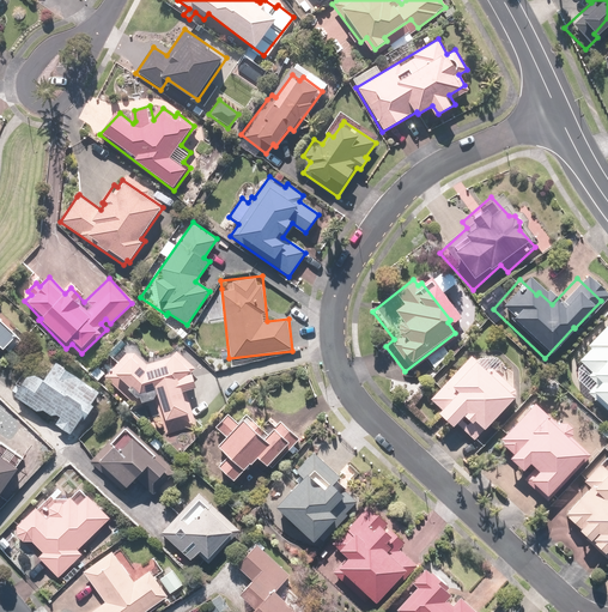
[(0,339),(1,339),(10,350),(23,335),(5,316),(2,320),(0,317),(0,339)]
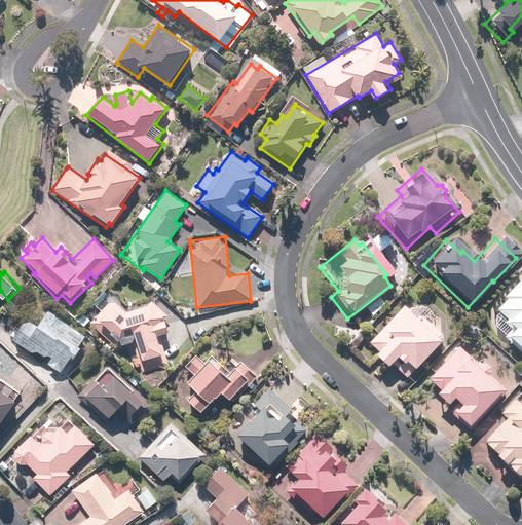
[(521,285),(515,278),(496,299),(498,302),(480,322),(520,359),(521,357),(521,285)]
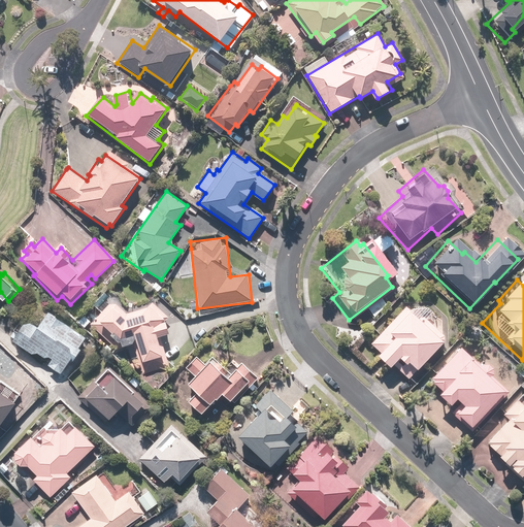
[(112,301),(90,324),(115,350),(133,346),(139,373),(167,368),(160,333),(170,331),(167,313),(164,313),(152,301),(146,307),(125,314),(112,301)]
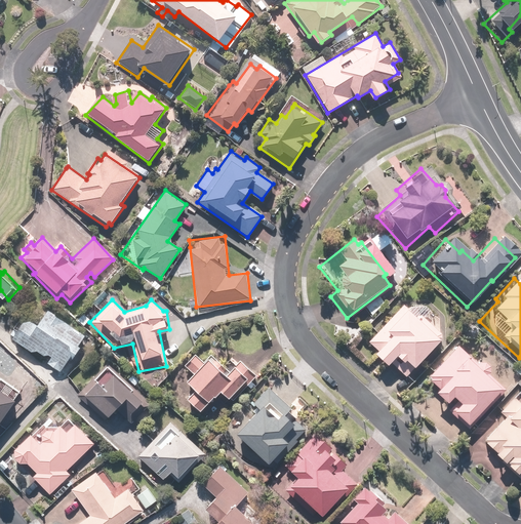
[(31,304),(24,313),(8,334),(62,373),(87,338),(47,310),(44,313),(31,304)]
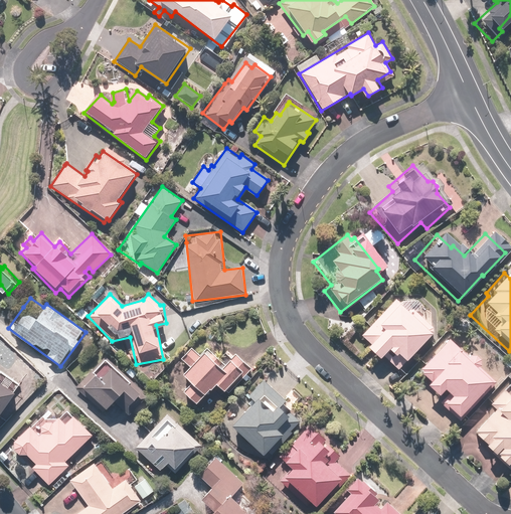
[(424,337),(388,302),(356,337),(363,345),(358,350),(370,361),(379,353),(385,359),(385,367),(392,371),(424,337)]
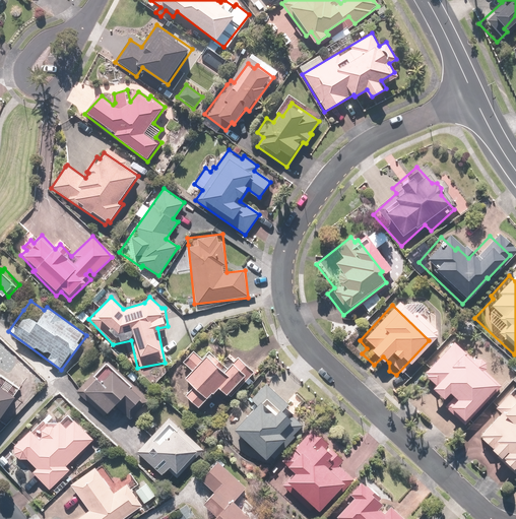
[(467,361),(463,365),(456,358),(445,346),(417,375),(428,385),(423,391),(434,402),(441,395),(448,401),(440,410),(454,424),(488,389),(475,377),(479,373),(480,365),(475,362),(467,361)]
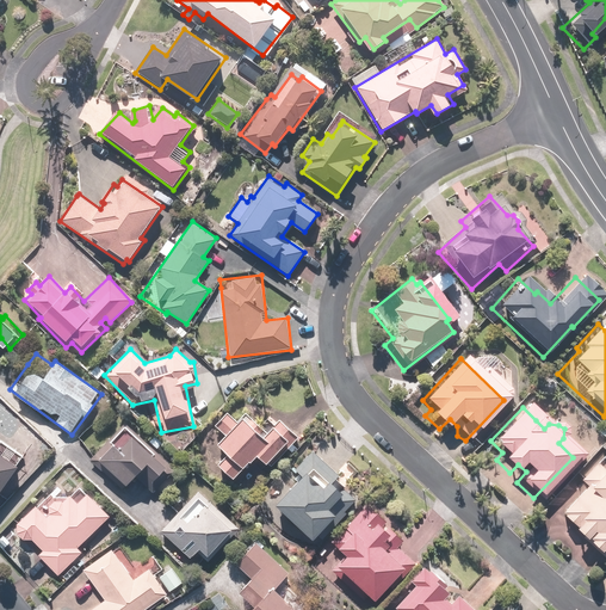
[(259,425),(247,412),(237,420),(229,412),(215,425),(224,436),(217,442),(228,451),(217,461),(234,479),(261,453),(271,463),(300,437),(280,417),(274,423),(269,417),(259,425)]
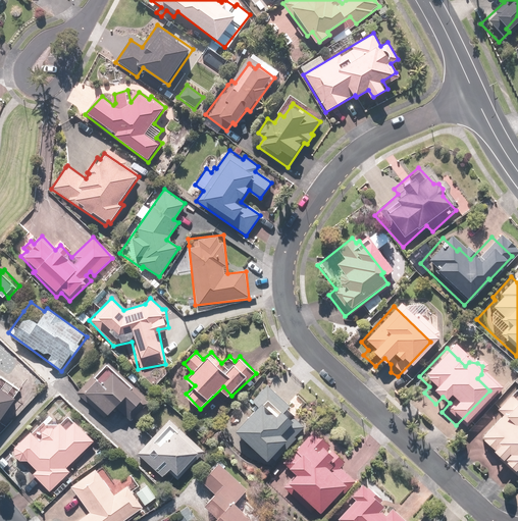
[(148,401),(107,364),(95,376),(97,379),(85,392),(108,415),(115,408),(127,421),(148,401)]
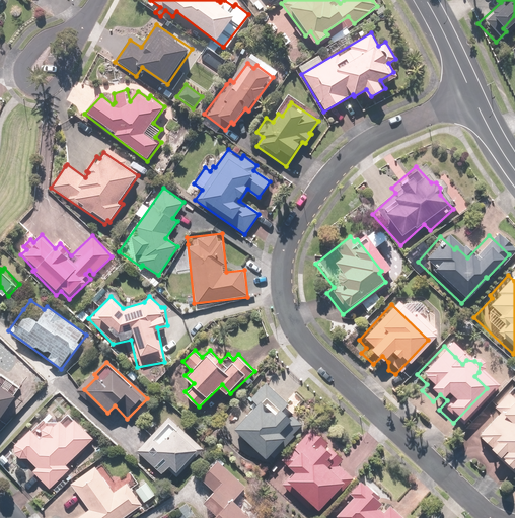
[(20,392),(0,376),(0,420),(20,392)]
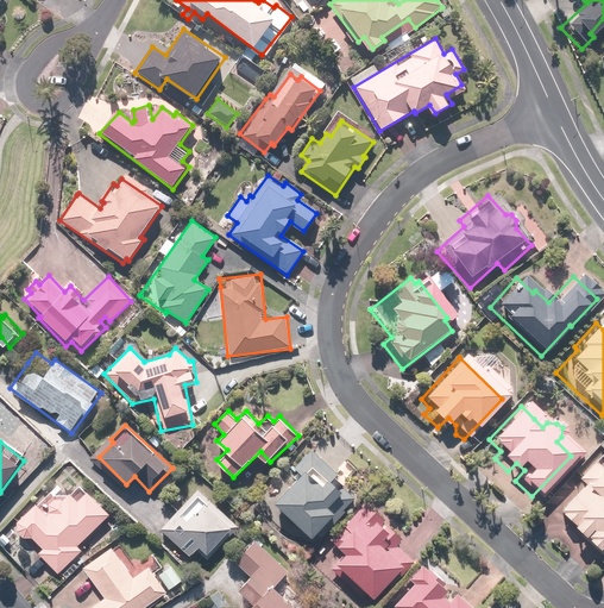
[(332,476),(316,462),(277,501),(313,537),(339,511),(333,503),(350,487),(335,472),(332,476)]
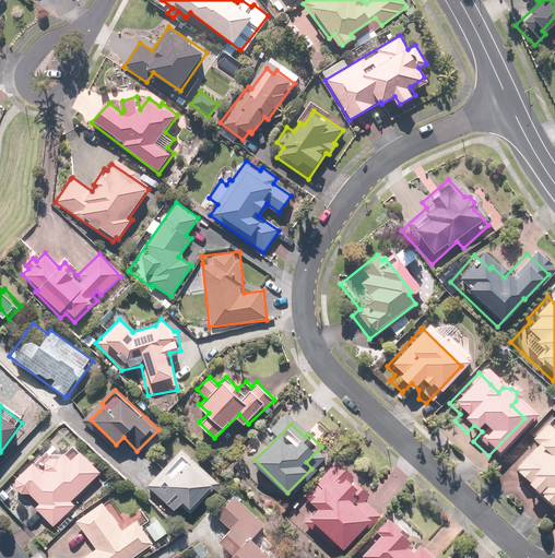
[(524,441),(529,446),(516,462),(510,456),(499,469),(545,510),(554,498),(554,440),(539,426),(524,441)]
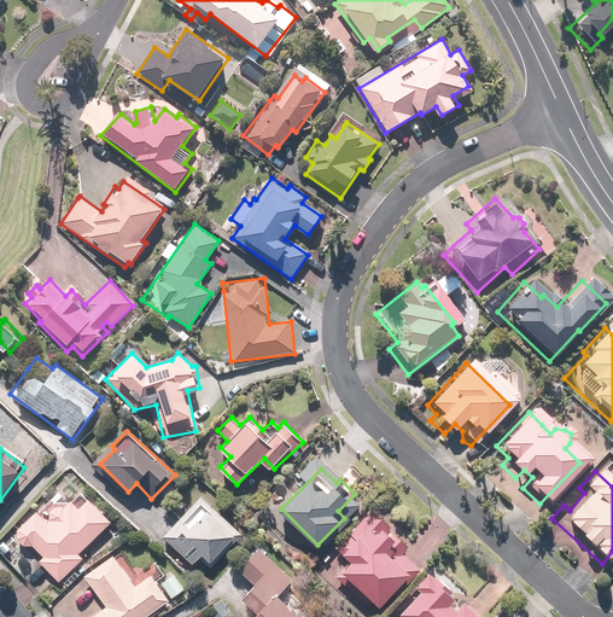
[(76,552),(110,522),(89,496),(85,501),(80,494),(64,507),(64,506),(63,506),(62,505),(60,505),(59,505),(58,505),(57,505),(56,506),(54,506),(53,507),(52,507),(52,508),(51,508),(51,510),(50,511),(50,512),(50,513),(50,514),(50,516),(50,517),(50,518),(50,519),(51,519),(47,522),(46,519),(46,518),(47,517),(47,516),(47,514),(47,513),(46,513),(46,512),(45,512),(45,511),(44,511),(44,510),(42,510),(41,510),(40,510),(39,510),(38,510),(38,511),(36,511),(16,530),(16,541),(22,546),(33,546),(42,557),(36,562),(56,583),(83,559),(76,552)]
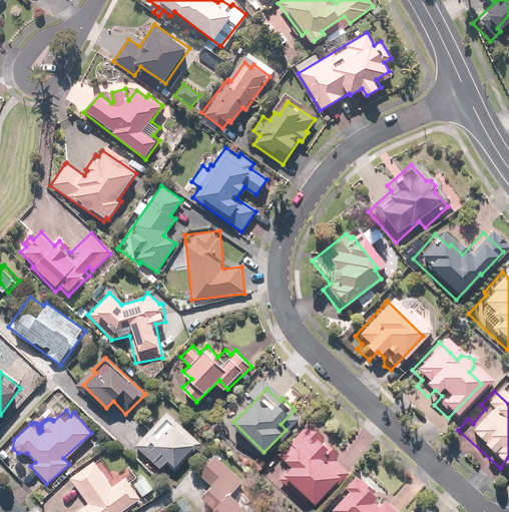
[(198,443),(167,411),(135,444),(160,469),(171,458),(176,464),(198,443)]
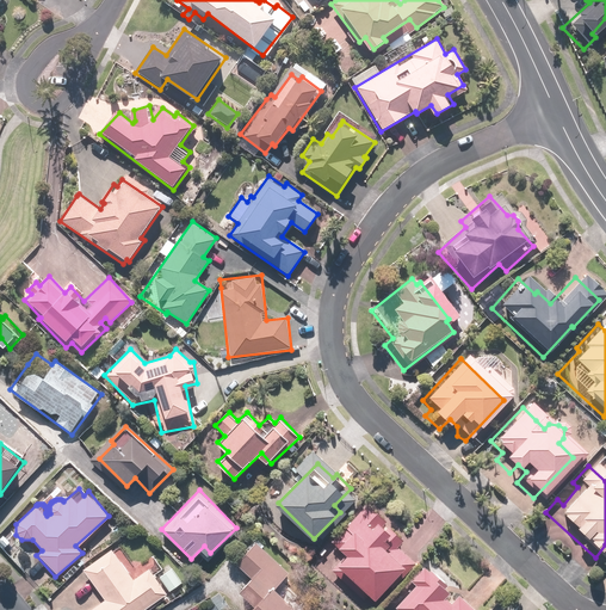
[(388,518),(369,501),(329,540),(345,555),(331,570),(362,601),(366,596),(372,602),(413,562),(396,546),(403,538),(385,521),(388,518)]
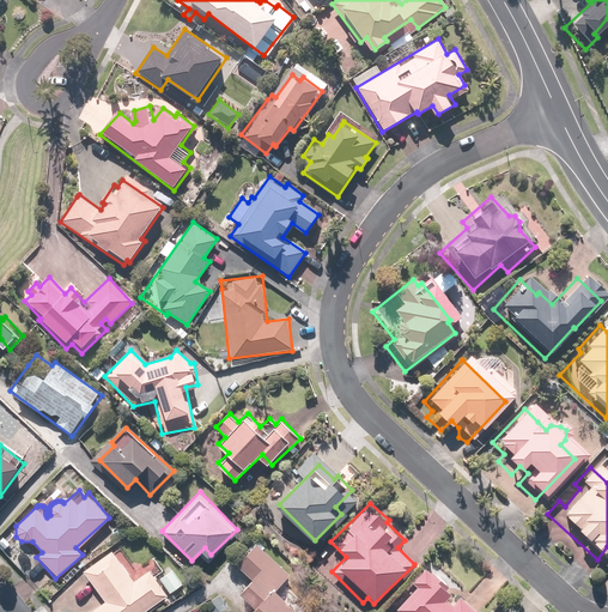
[(290,575),(257,543),(237,563),(230,556),(217,569),(256,609),(253,611),(301,611),(277,588),(290,575)]
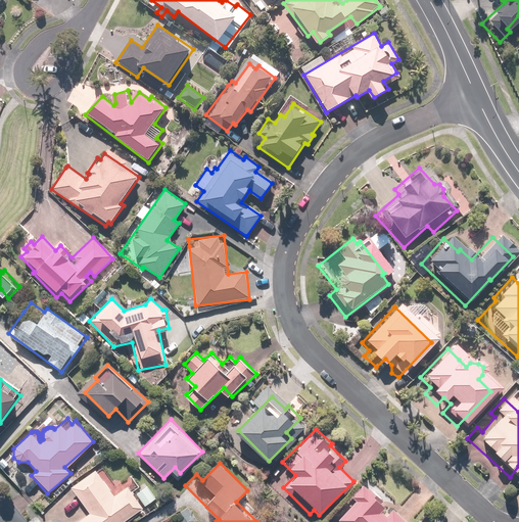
[(121,521),(155,497),(146,485),(132,495),(125,485),(112,493),(95,470),(71,487),(89,514),(78,521),(121,521)]
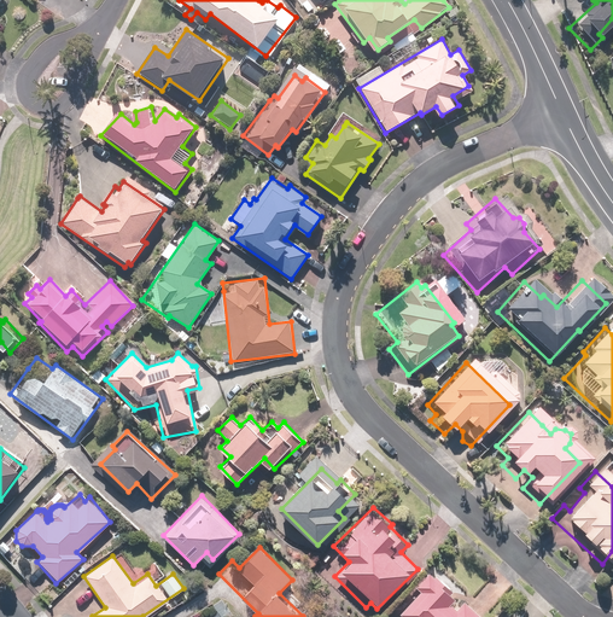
[(480,616),(433,569),(430,572),(414,587),(419,592),(397,613),(401,616),(480,616)]
